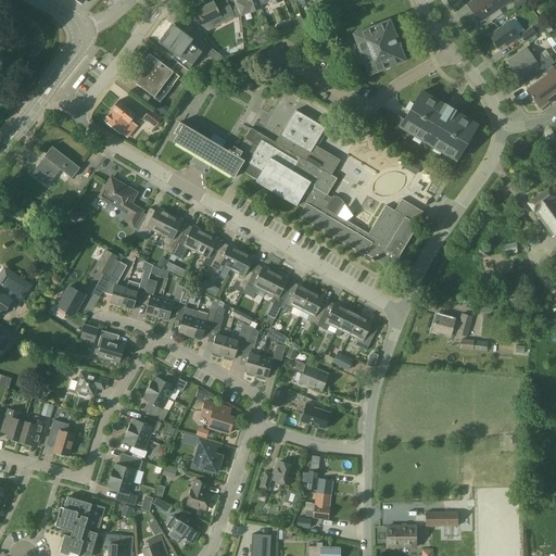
[(232,11),(226,0),(216,5),(214,1),(197,11),(203,24),(219,15),(220,17),(232,11)]
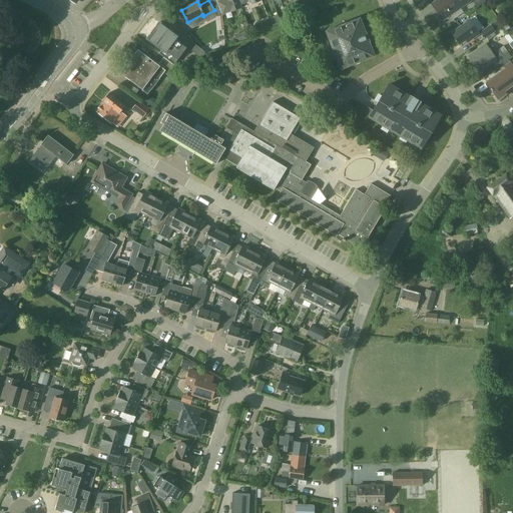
[(221,0),(217,2),(222,15),(241,7),(240,5),(239,2),(234,3),(233,0),(221,0)]
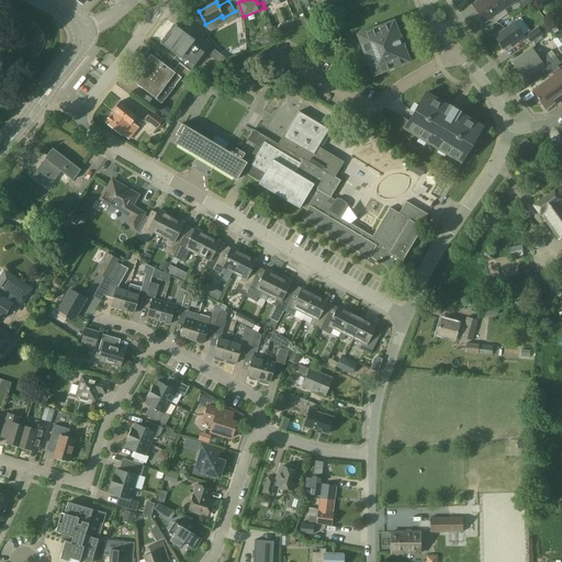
[(482,0),(485,3),(476,10),(484,22),(515,0),(514,0),(482,0)]
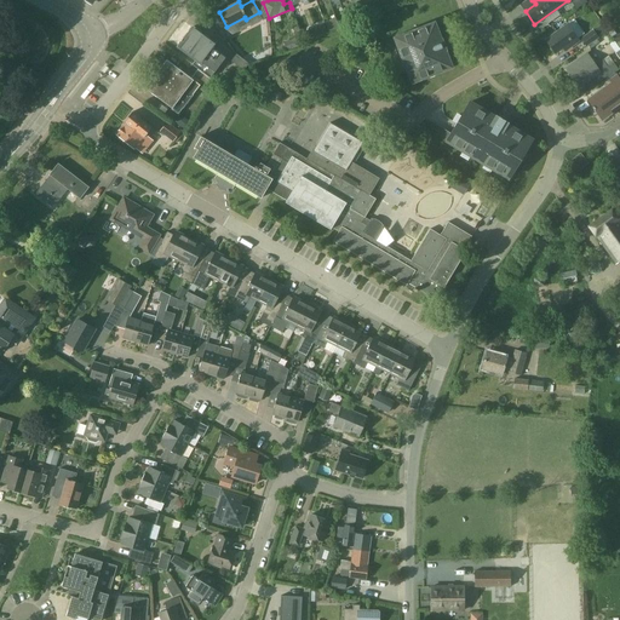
[(313,27),(315,35),(337,29),(334,21),(313,27)]
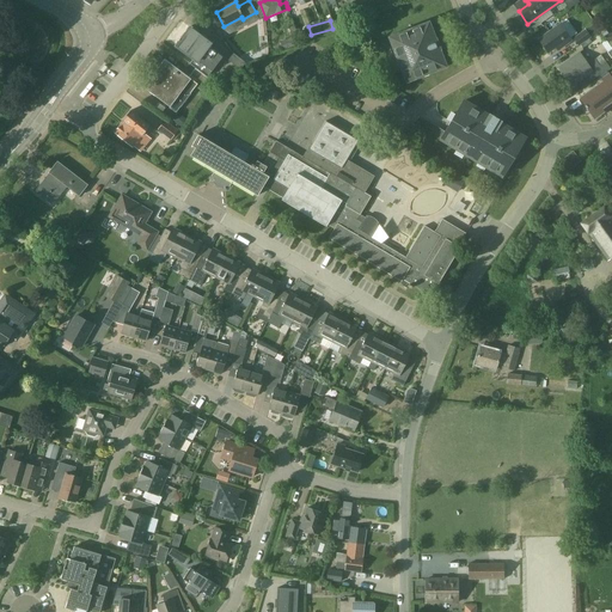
[(428,22),(387,37),(405,81),(446,66),(440,50),(444,49),(439,36),(434,37),(428,22)]
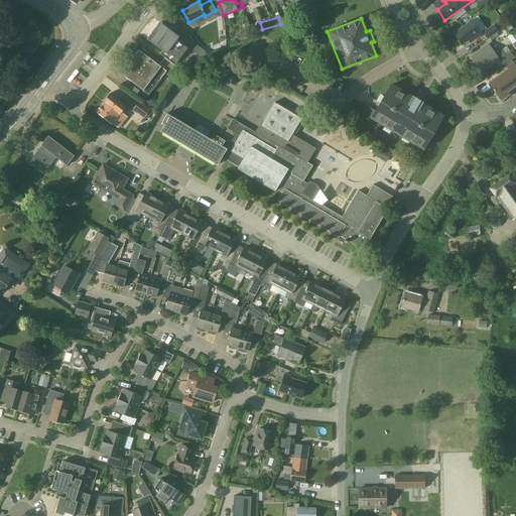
[(481,34),(472,20),(454,33),(462,44),(468,40),(470,42),(481,34)]
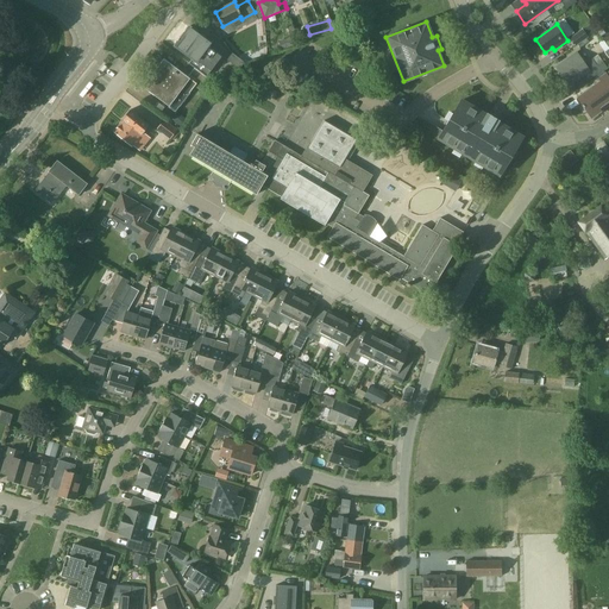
[(188,62),(193,67),(206,76),(221,56),(209,48),(212,44),(188,26),(173,46),(190,60),(188,62)]
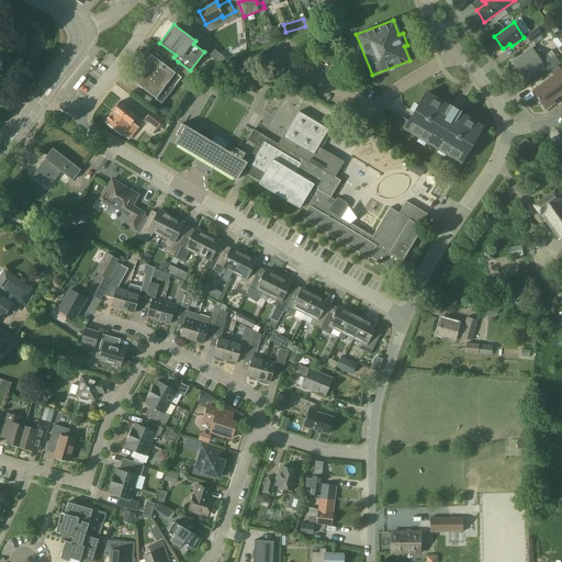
[(527,35),(531,42),(542,34),(538,27),(527,35)]
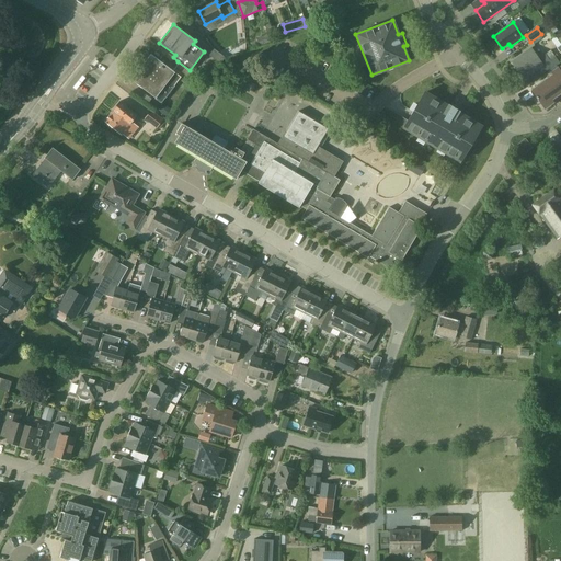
[(213,58),(208,66),(215,71),(225,57),(214,48),(208,55),(213,58)]
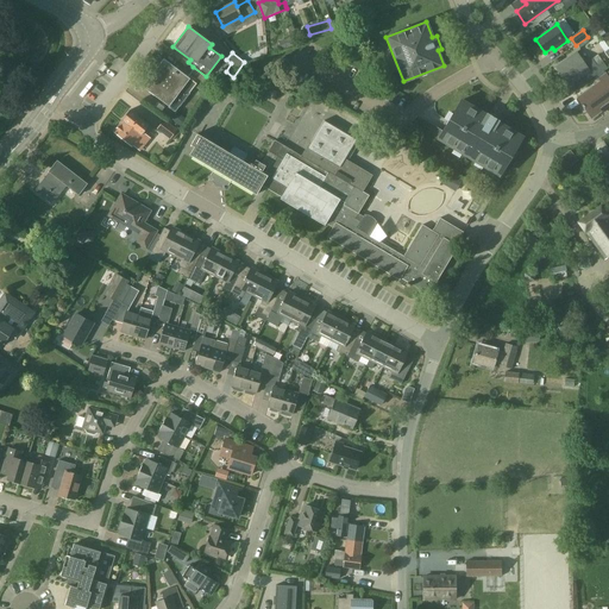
[(602,62),(596,67),(591,61),(584,66),(576,54),(556,68),(569,86),(581,77),(585,83),(606,68),(602,62)]
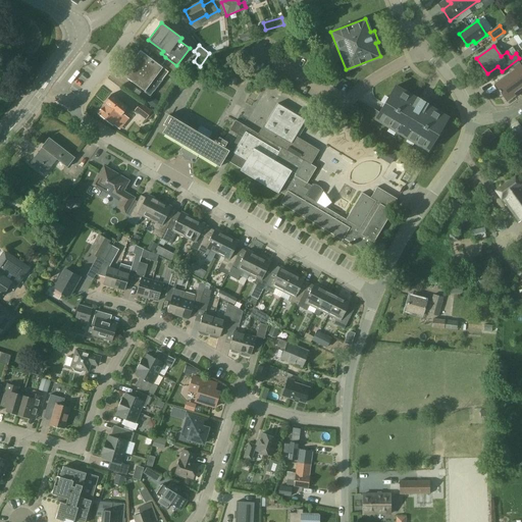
[(176,77),(183,69),(176,65),(165,57),(160,64),(140,50),(121,73),(145,91),(145,92),(150,96),(154,91),(163,80),(162,80),(168,71),(176,77)]
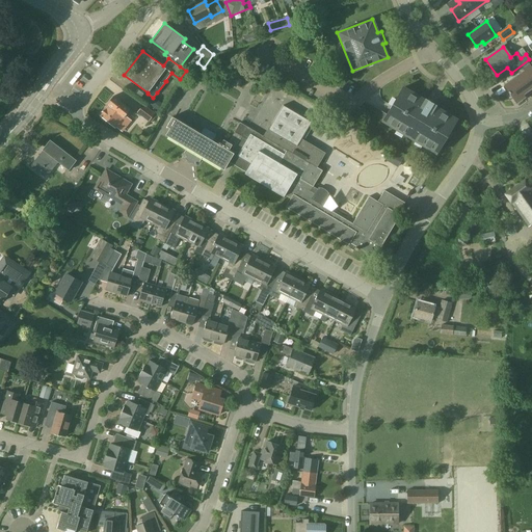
[(195,79),(204,68),(197,62),(189,74),(195,79)]
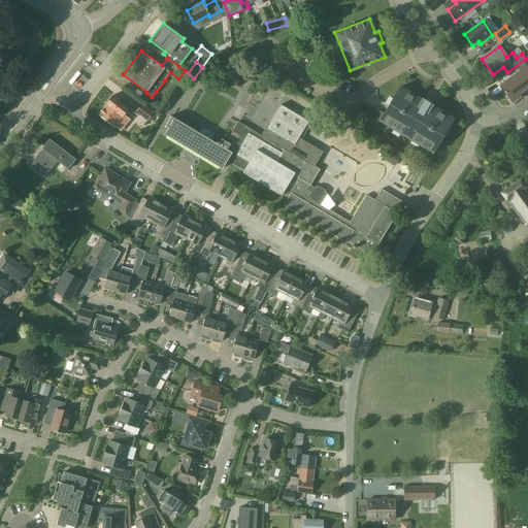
[(527,88),(527,69),(525,65),(520,69),(521,71),(501,86),(513,102),(521,97),(519,95),(527,88)]
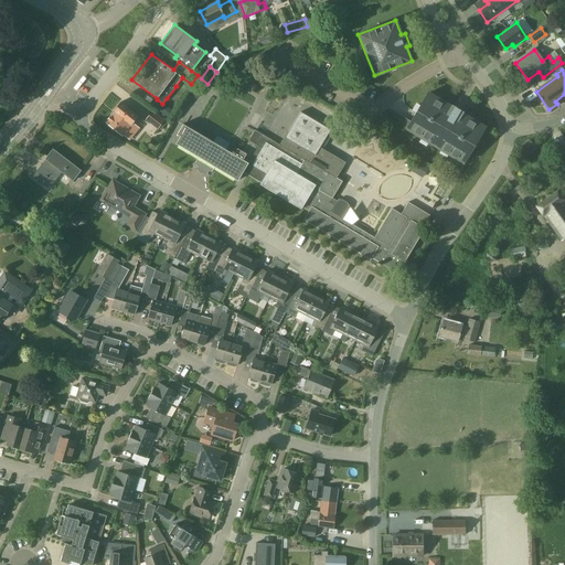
[(462,112),(460,110),(454,106),(450,104),(449,106),(427,93),(415,113),(409,121),(406,128),(462,162),(483,127),(461,114),(462,112)]
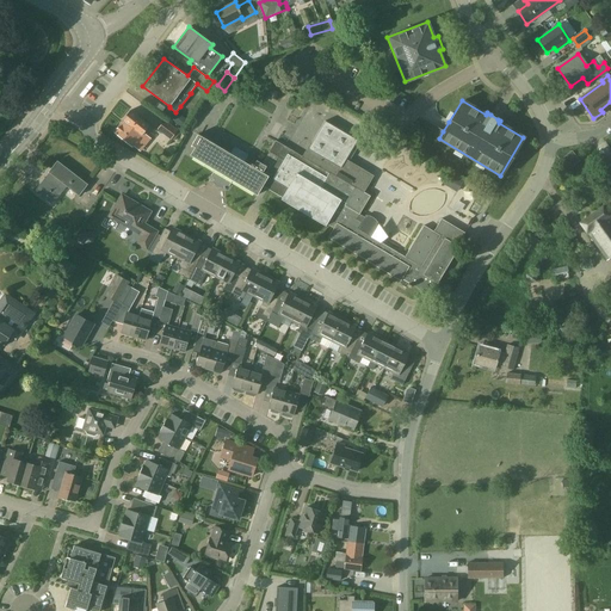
[(150,137),(144,133),(150,125),(131,109),(123,119),(124,121),(115,131),(133,146),(133,144),(140,150),(150,137)]
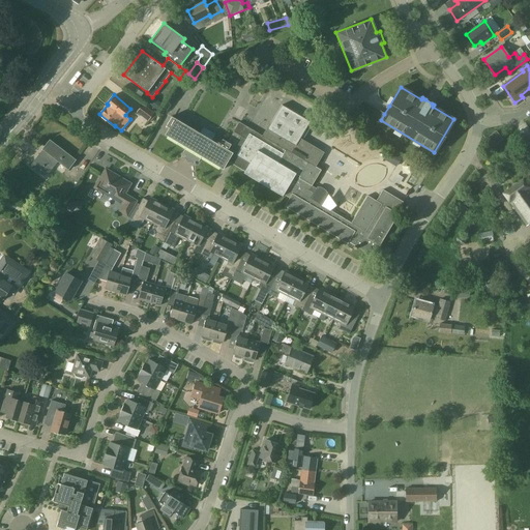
[(142,105),(137,113),(148,122),(154,114),(142,105)]
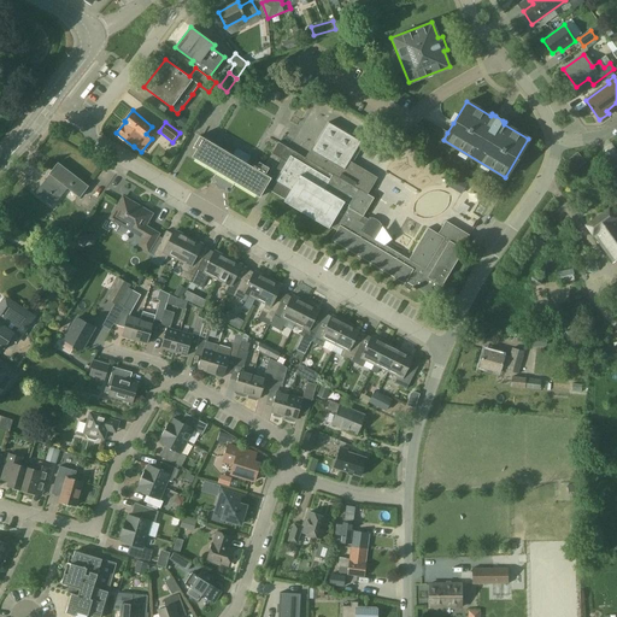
[(321,168),(366,195),(377,178),(350,162),(362,142),(328,122),(313,146),(312,146),(305,158),(321,168)]
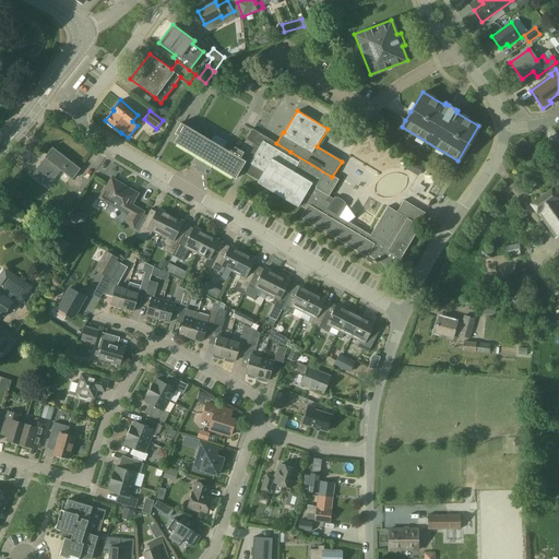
[(260,147),(266,137),(252,129),(246,139),(239,150),(234,147),(232,151),(229,150),(228,151),(223,149),(227,142),(214,134),(211,141),(180,122),(175,132),(178,134),(174,142),(195,155),(192,161),(192,165),(204,173),(209,170),(212,165),(235,179),(240,170),(239,170),(245,162),(244,161),(253,143),(260,147)]
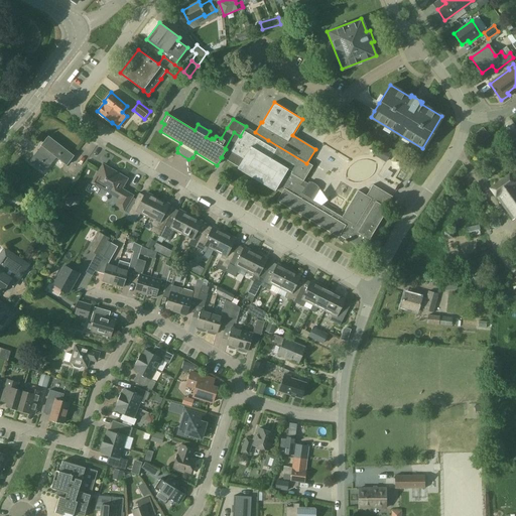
[(221,157),(222,157),(238,166),(237,168),(274,190),(275,189),(281,192),(276,201),(337,238),(338,236),(345,239),(361,249),(367,239),(369,240),(388,209),(386,207),(392,197),(372,184),(365,196),(358,191),(342,218),(323,207),(330,202),(320,190),(320,191),(303,180),(312,166),(306,163),(268,140),(255,132),(246,126),(240,136),(234,132),(225,148),(226,149),(221,157)]
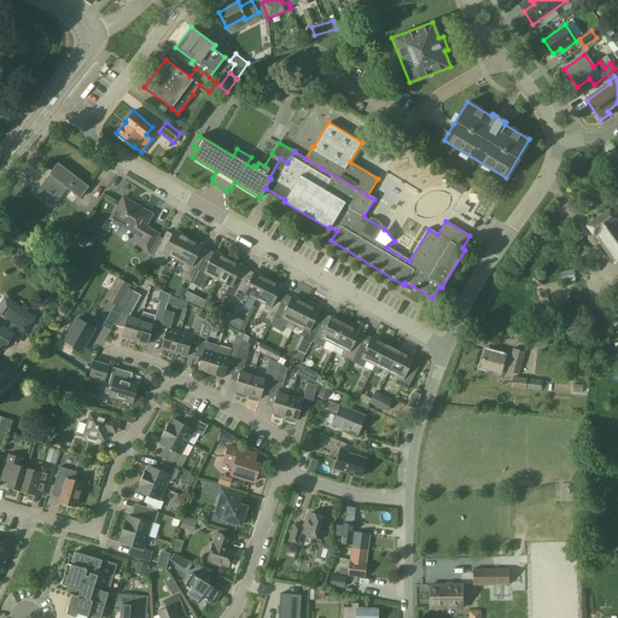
[(570,159),(578,169),(587,162),(578,152),(570,159)]
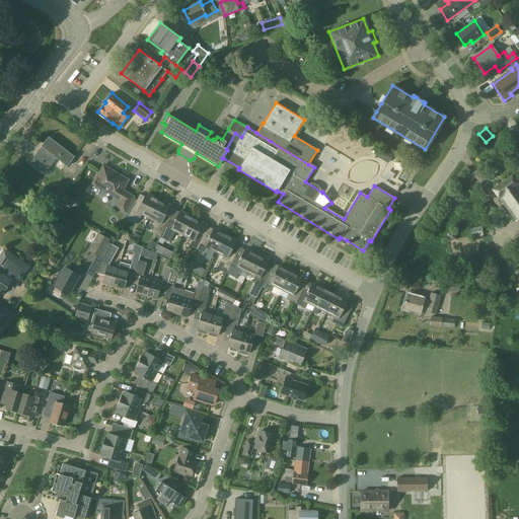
[(56,158),(66,166),(74,156),(49,136),(41,146),(42,147),(29,162),(44,173),(56,158)]
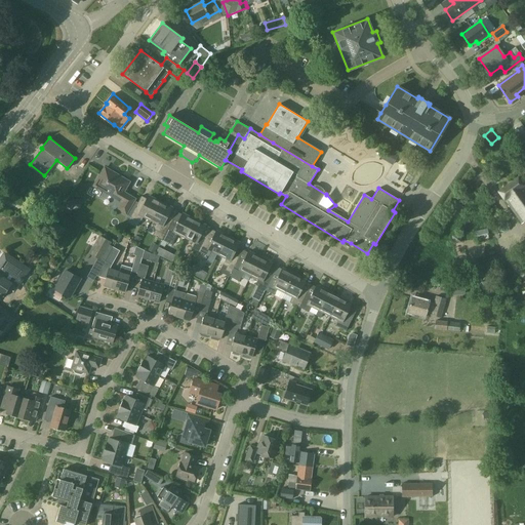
[(385,160),(393,164),(397,155),(389,151),(385,160)]
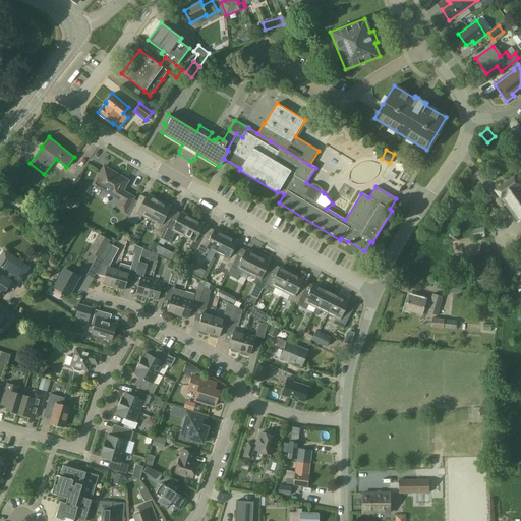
[(117,209),(125,213),(133,197),(126,193),(125,194),(121,192),(127,180),(104,166),(93,184),(122,200),(117,209)]
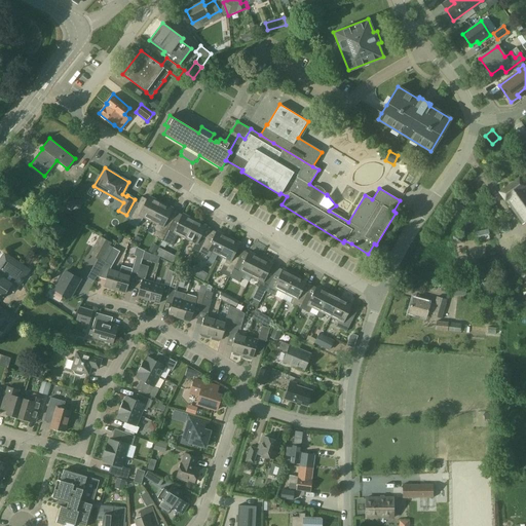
[(525,221),(525,187),(525,186),(519,178),(499,192),(504,199),(505,199),(523,223),(525,221)]
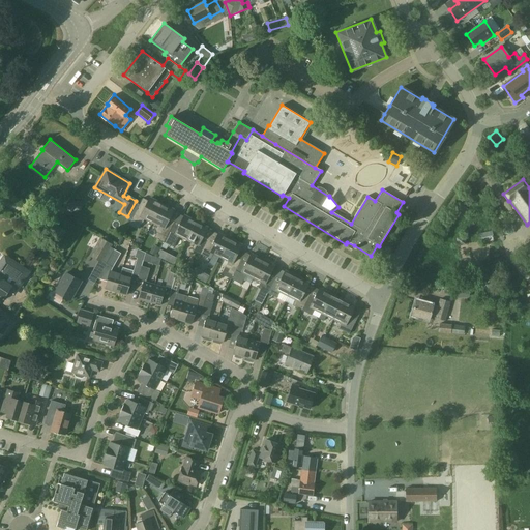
[(145,217),(152,222),(162,204),(149,198),(143,210),(138,207),(131,219),(142,224),(145,217)]
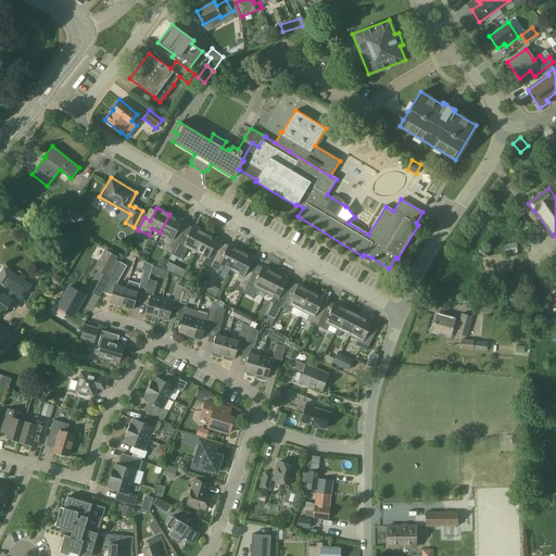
[(169,214),(160,232),(167,236),(161,249),(172,254),(181,236),(175,232),(181,219),(169,214)]
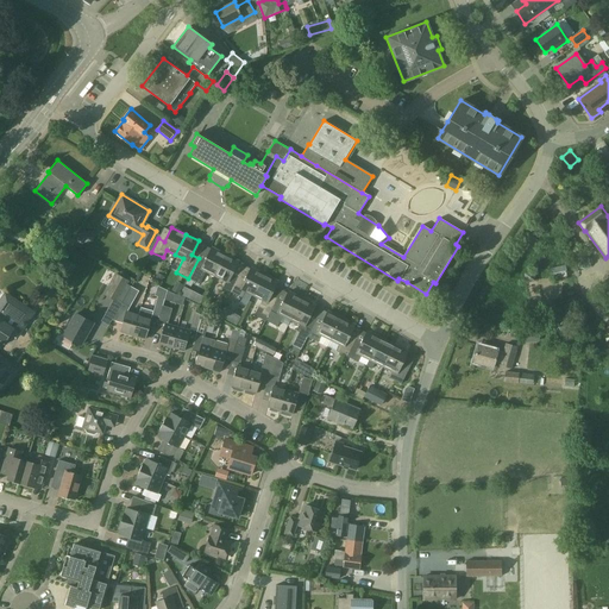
[(205,262),(199,258),(188,278),(199,283),(206,270),(214,275),(225,253),(212,248),(205,262)]
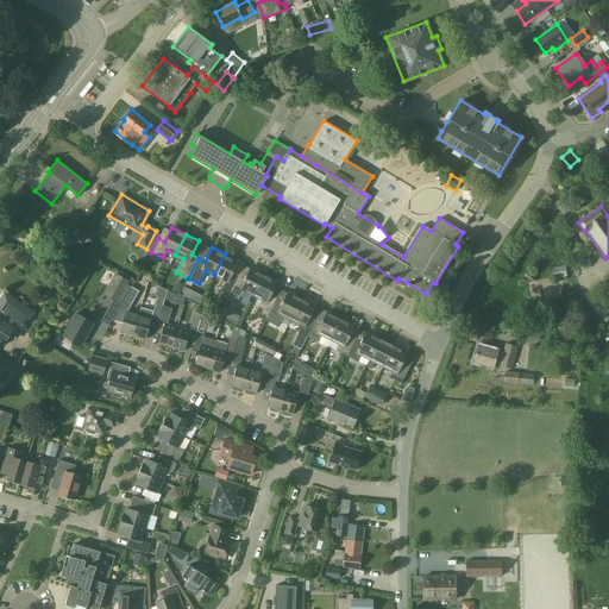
[(238,261),(225,253),(214,275),(223,278),(219,287),(231,292),(237,278),(231,275),(238,261)]
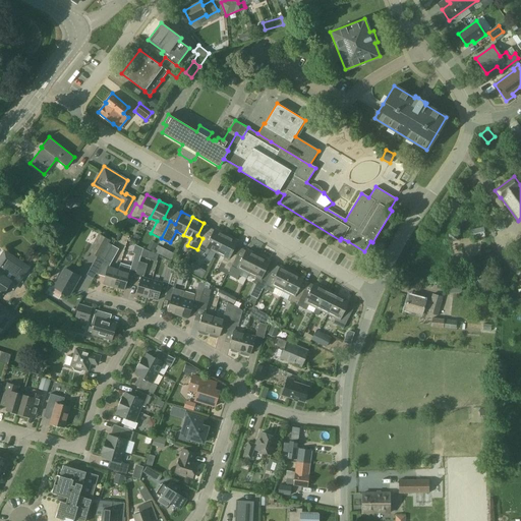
[(484,227),(472,228),(473,238),(484,237),(484,227)]
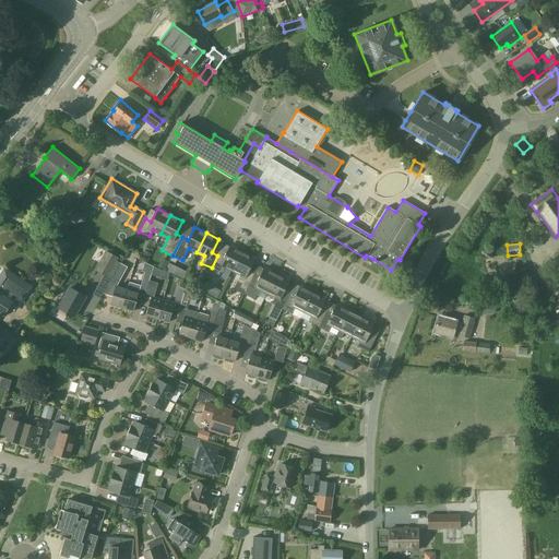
[(224,259),(217,256),(212,268),(222,273),(225,266),(233,271),(242,251),(230,245),(224,259)]
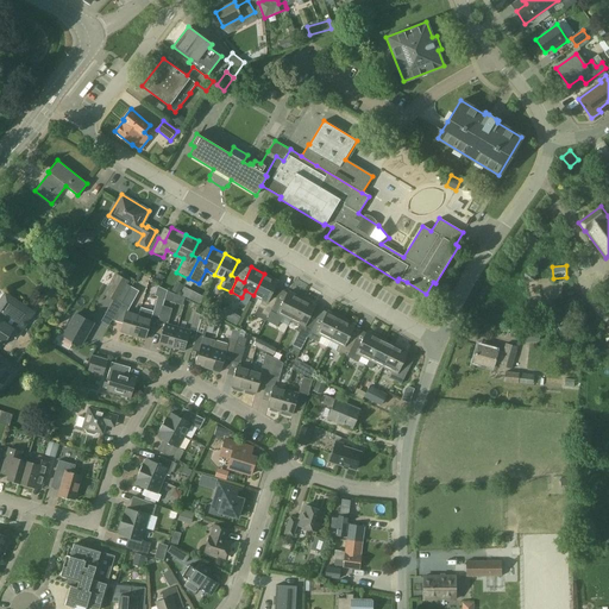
[(129,281),(115,274),(105,293),(118,300),(129,281)]
